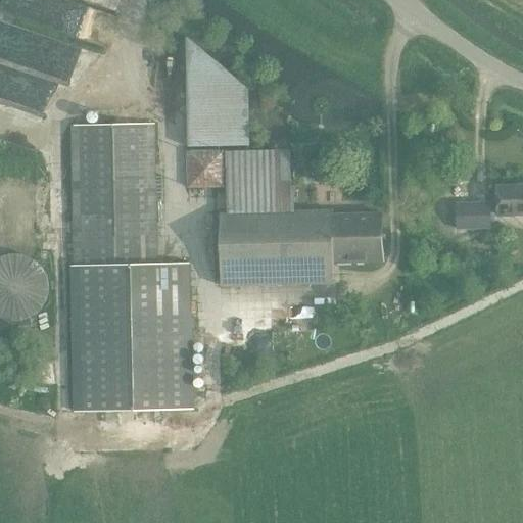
[(0,97),(50,116),(62,83),(24,68),(37,33),(0,18),(0,97)]
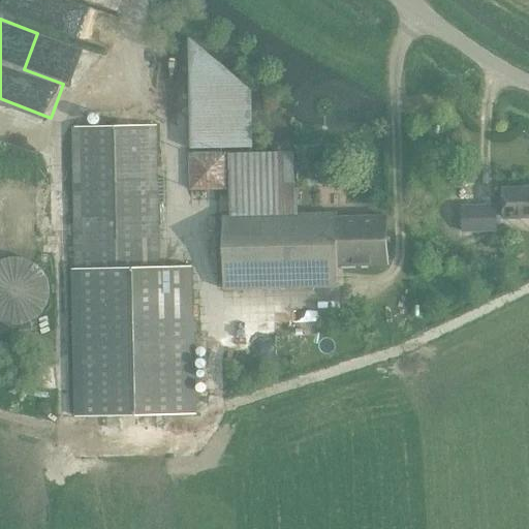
[(188,38),(189,91),(190,150),(252,148),(251,90),(190,38),(188,38)]
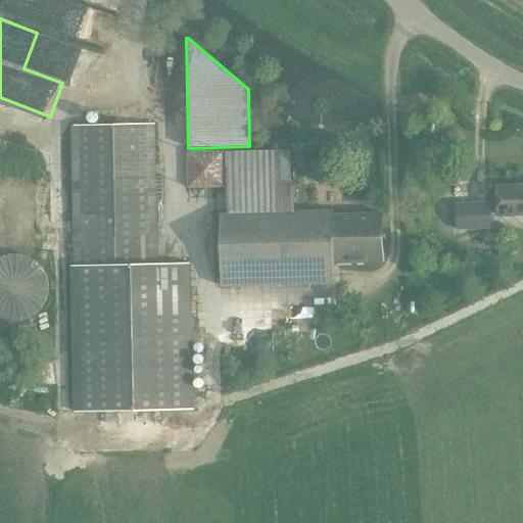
[(74,126),(76,267),(73,267),(76,413),(191,410),(188,264),(155,265),(153,125),(74,126)]
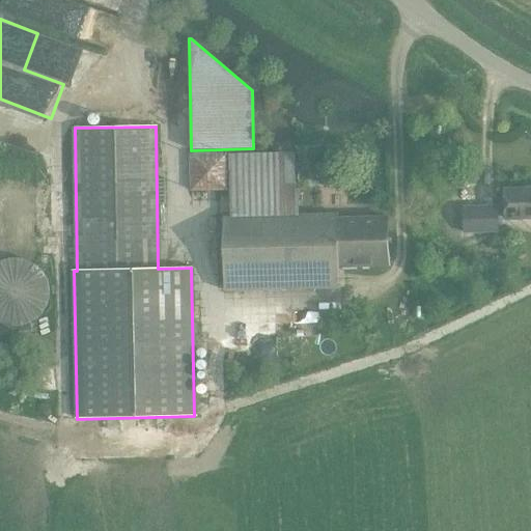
[(223,218),(223,248),(224,291),(339,288),(339,268),(389,266),(387,217),(338,219),(338,216),(297,217),(295,154),(229,155),(230,218),(223,218)]
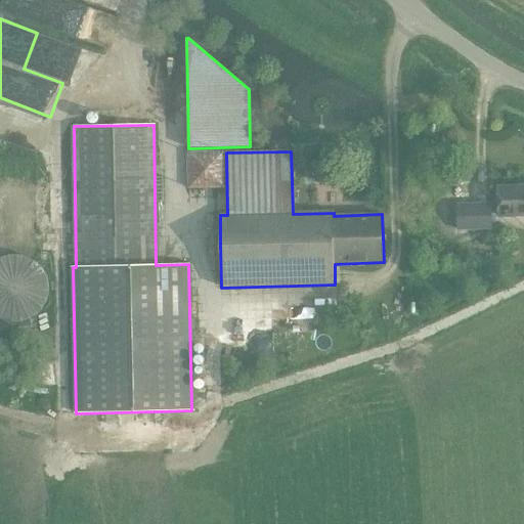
[(499,216),(523,215),(523,186),(498,187),(499,216)]
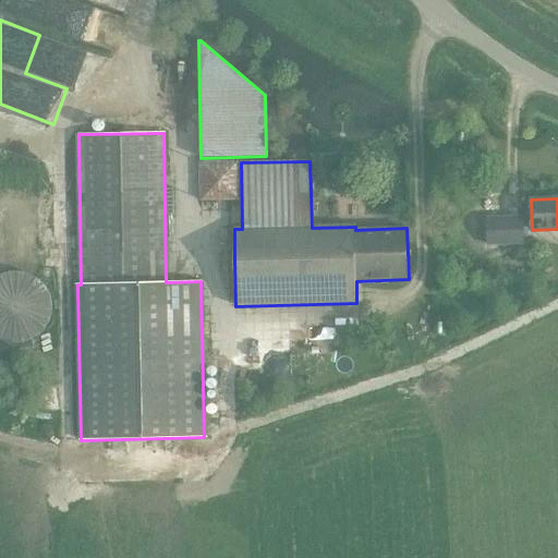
[(48,337),(47,304),(31,305),(32,318),(0,319),(0,322),(1,339),(48,337)]
